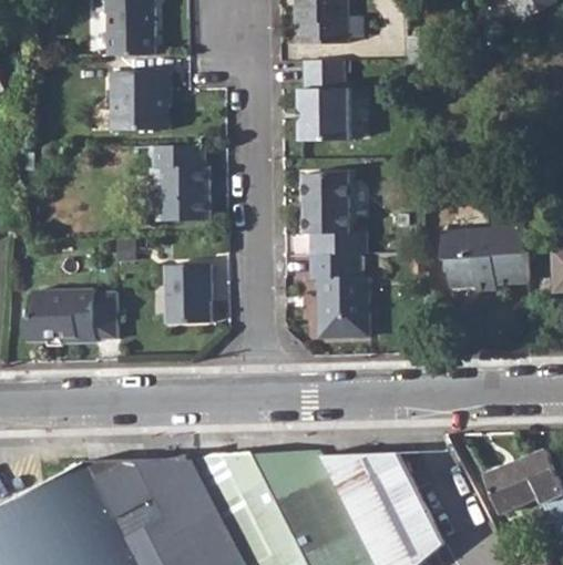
[(101,10),(103,54),(149,54),(147,0),(86,0),(88,10),(101,10)]
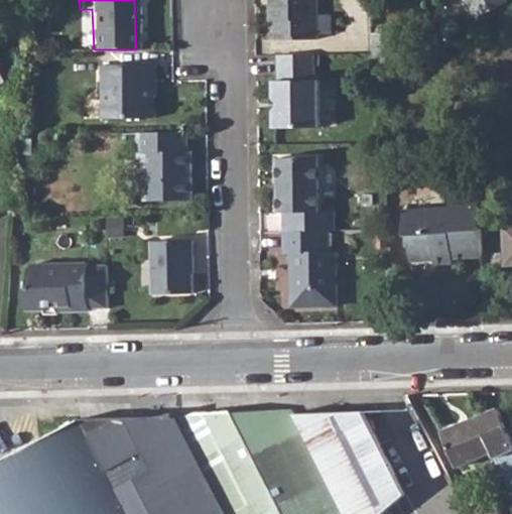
[(279,20),(280,37),(314,37),(313,0),(267,0),(268,19),(279,20)]
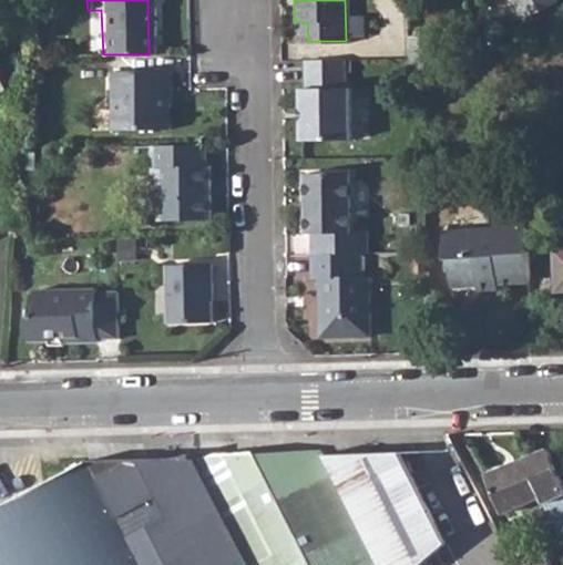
[(510,0),(518,14),(548,0),(510,0)]
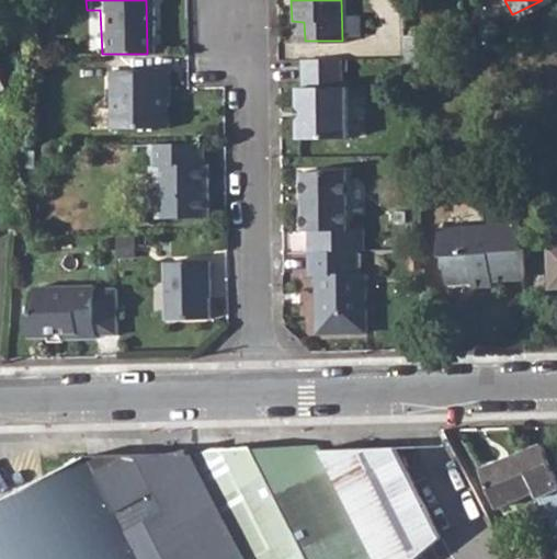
[(344,135),(344,84),(339,84),(338,56),(299,56),(299,84),(294,86),(295,136),(344,135)]
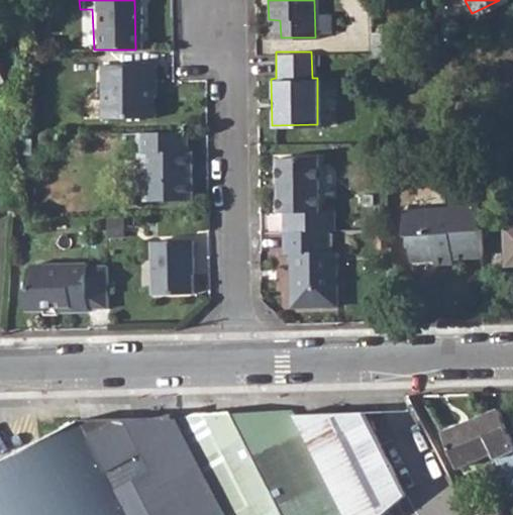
[(148,93),(148,82),(155,82),(155,64),(102,65),(102,118),(154,118),(154,93),(148,93)]
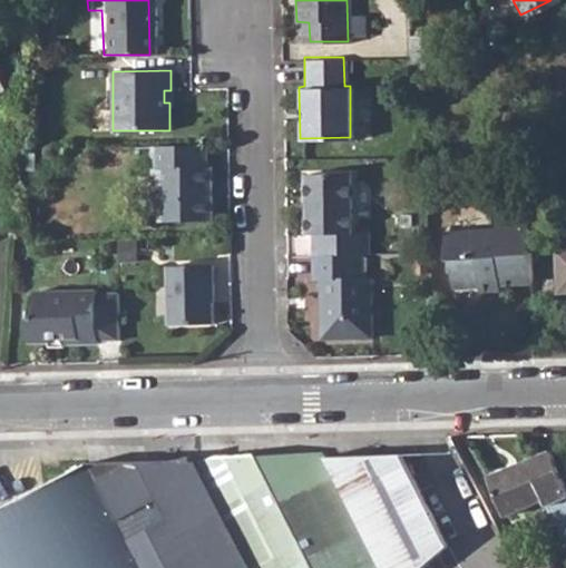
[(156,167),(156,222),(208,222),(208,166),(204,166),(204,145),(148,146),(148,168),(156,167)]
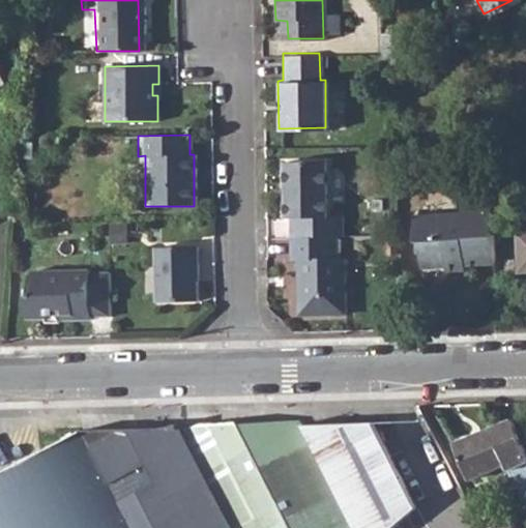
[(323,214),(323,158),(280,159),(280,215),(288,215),(288,236),(328,235),(340,235),(340,214),(323,214)]
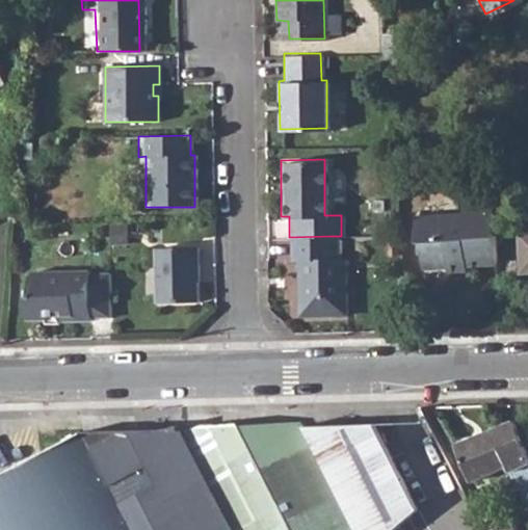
[(446,264),(446,270),(465,269),(465,263),(495,261),(490,204),(460,206),(460,209),(415,212),(416,239),(421,239),(423,265),(446,264)]
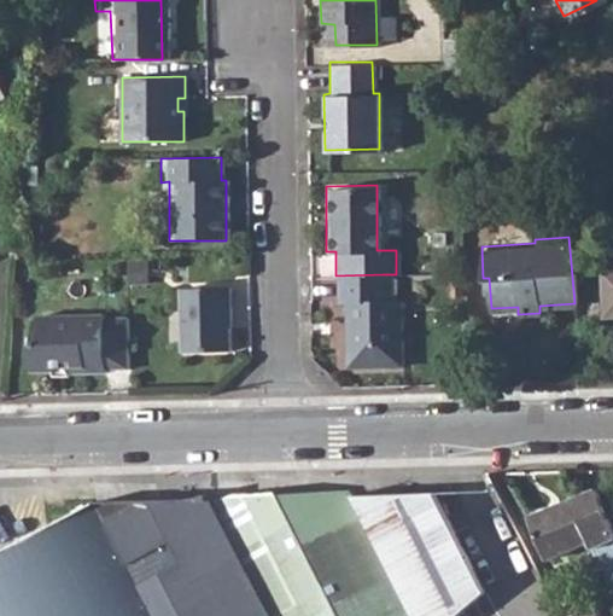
[(146,283),(145,261),(126,262),(126,283),(146,283)]
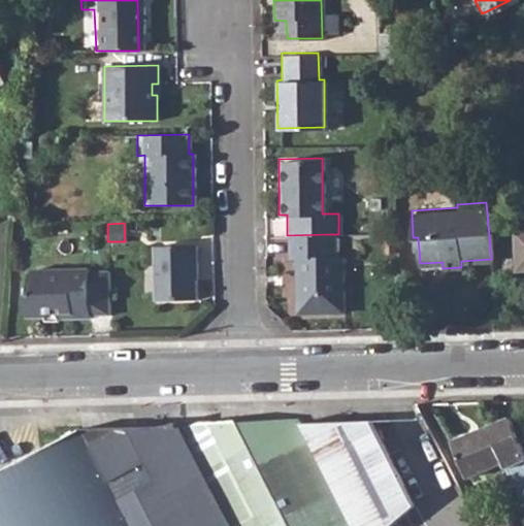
[(523,266),(523,228),(519,229),(514,229),(515,267),(523,266)]
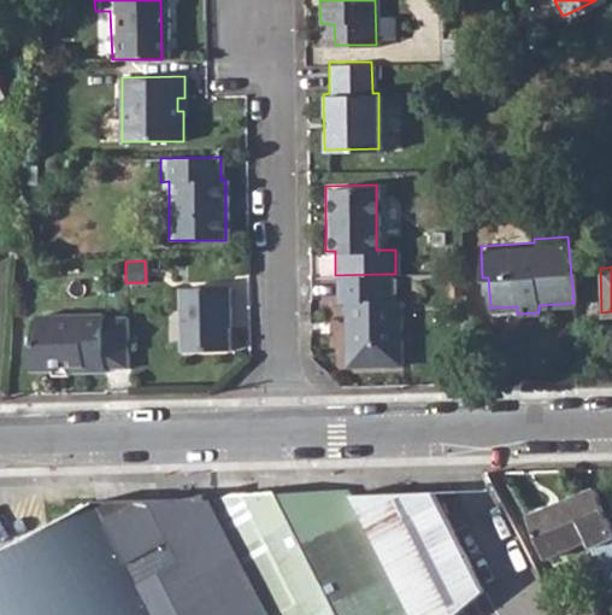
[(346,303),(343,365),(396,365),(396,299),(383,299),(382,274),(335,275),(335,303),(346,303)]
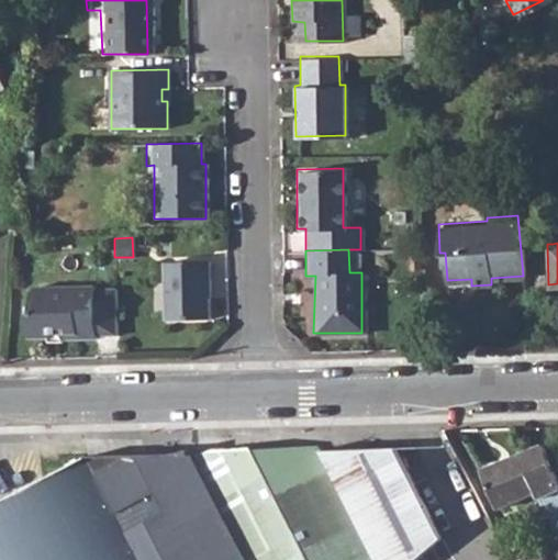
[(207,321),(208,264),(160,265),(160,322),(207,321)]
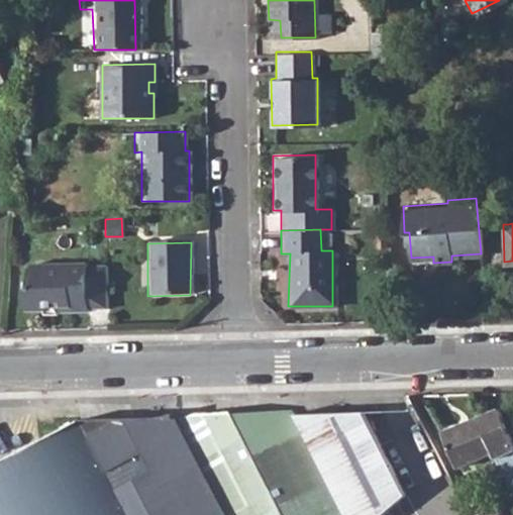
[(58,310),(85,310),(85,304),(103,304),(103,265),(83,266),(83,262),(30,264),(25,267),(27,287),(23,290),(23,311),(42,310),(44,310),(43,307),(52,307),(56,310),(58,310)]
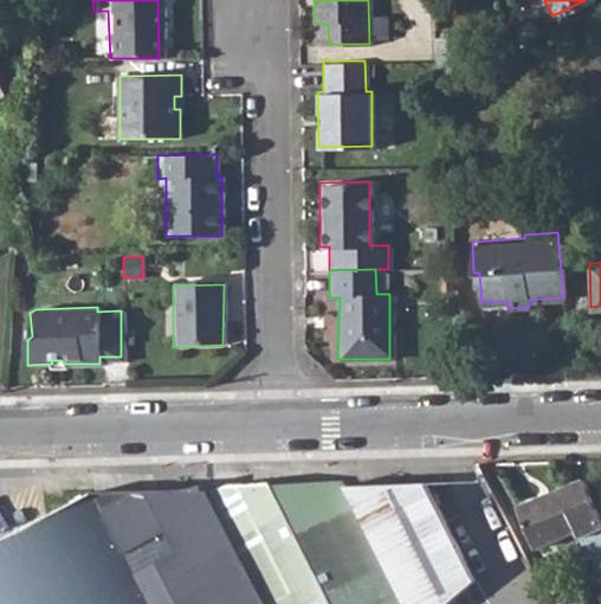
[(600,520),(583,477),(518,505),(537,548),(559,539),(562,548),(581,541),(600,583),(600,582),(600,520)]
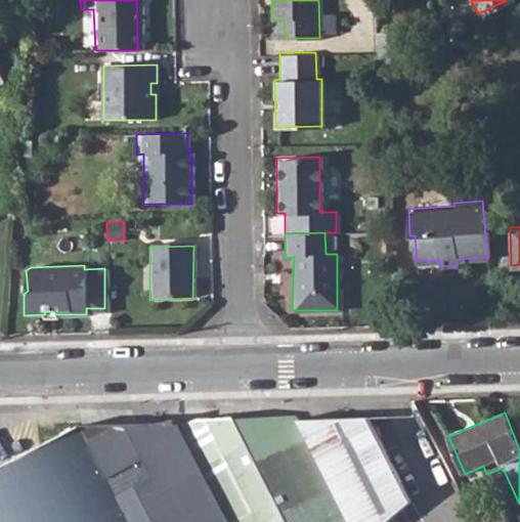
[(294,417),(174,423),(227,521),(260,521),(332,484),(296,420),(294,417)]
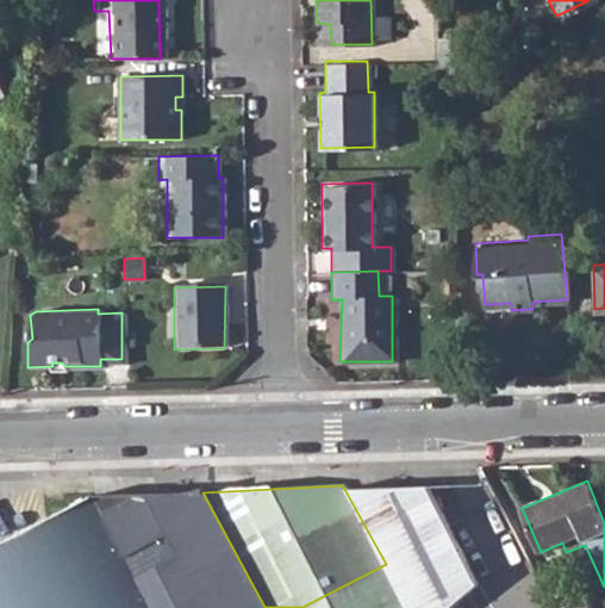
[(386,564),(409,607),(448,607),(479,583),(425,486),(344,489),(386,564)]
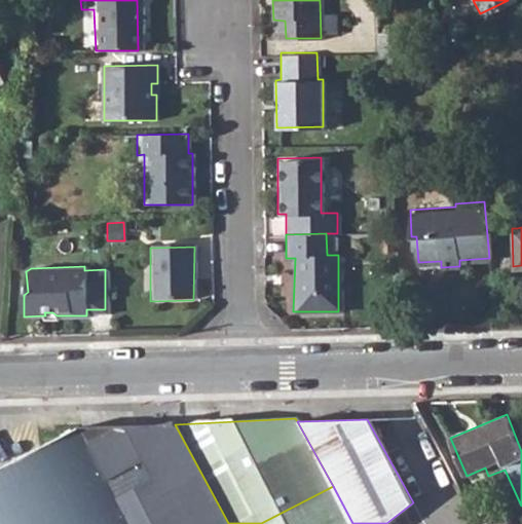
[(78,429),(125,523),(228,523),(175,424),(78,429)]
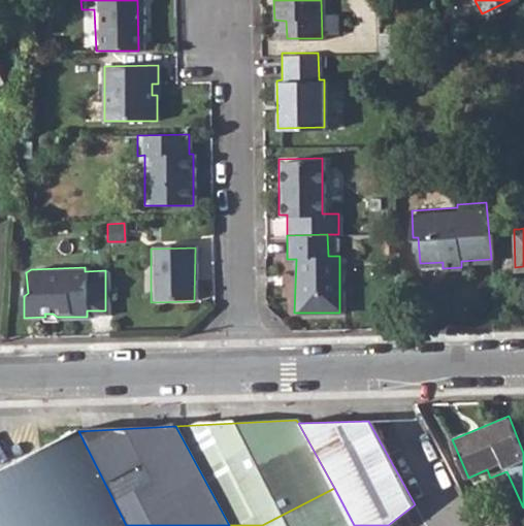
[(126,525),(78,431),(0,471),(0,525),(126,525)]
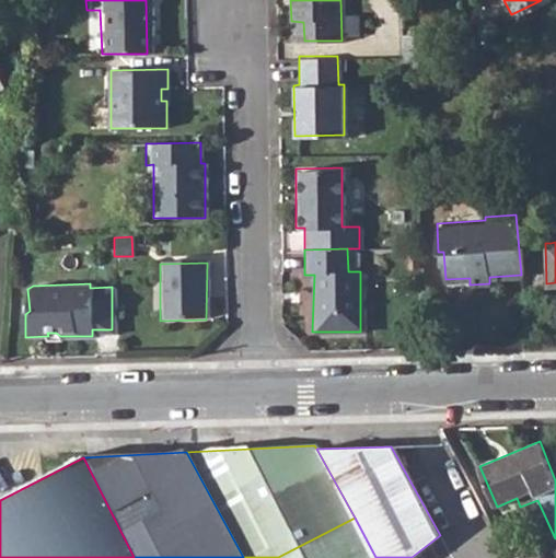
[(375,557),(355,518),(278,557),(375,557)]
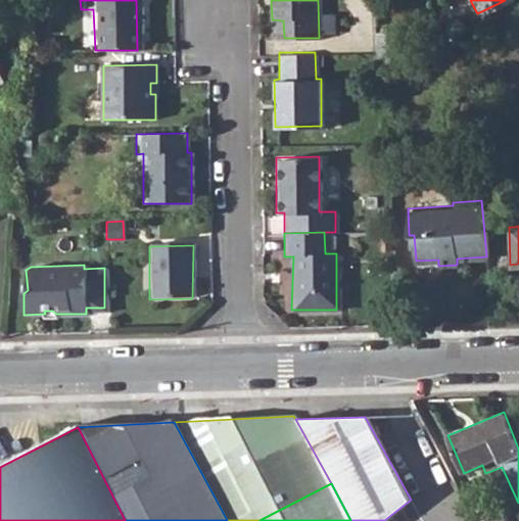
[(474,520),(501,520),(497,511),(474,520)]
